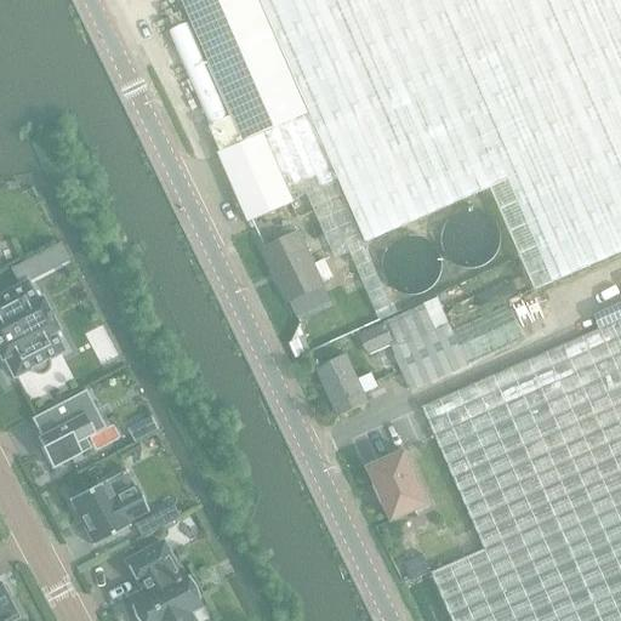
[(339,184),(261,0),(183,0),(233,118),(210,127),(221,154),(218,155),(249,223),(294,204),(308,198),(339,184)]
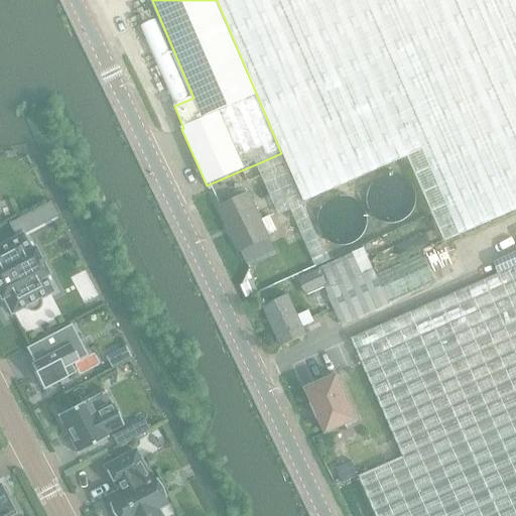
[(515,0),(217,0),(281,153),(256,164),(279,215),(289,211),(315,267),(330,260),(303,202),(377,170),(378,169),(379,169),(381,168),(395,162),(398,161),(408,157),(442,239),(443,241),(444,243),(515,212),(515,0)]
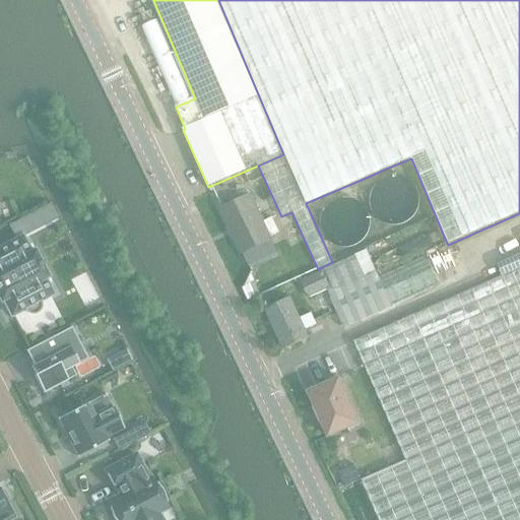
[(421,203),(421,202),(420,195),(416,188),(410,183),(403,181),(396,182),(391,184),(388,186),(384,190),(382,193),(381,197),(380,201),(380,205),(382,210),(386,216),(389,219),(393,221),(401,222),(408,221),(414,218),(417,215),(419,211),(421,207),(421,203)]
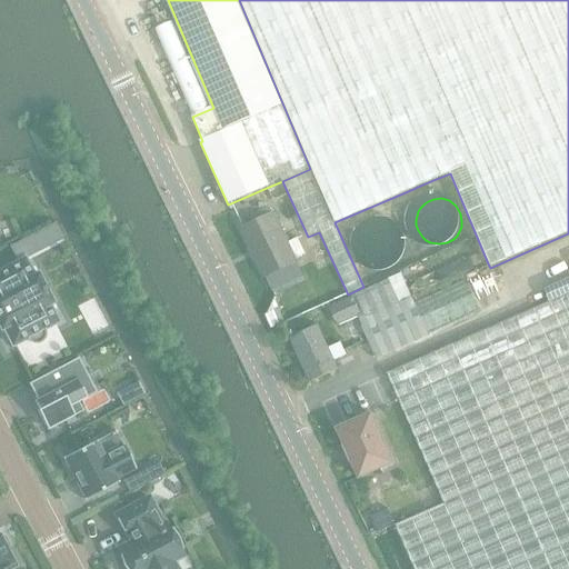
[(287,242),(272,215),(241,229),(265,277),(296,262),(295,260),(313,251),(306,235),(287,242)]
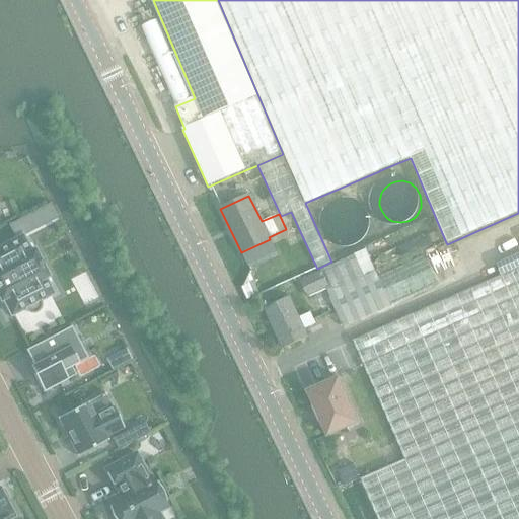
[(367,222),(367,221),(366,213),(361,207),(355,202),(348,201),(341,201),(336,203),(332,205),(327,212),(326,216),(325,220),(325,224),(326,229),(330,235),(335,238),(339,240),(346,242),(353,241),(360,237),(363,233),(365,230),(367,226),(367,222)]
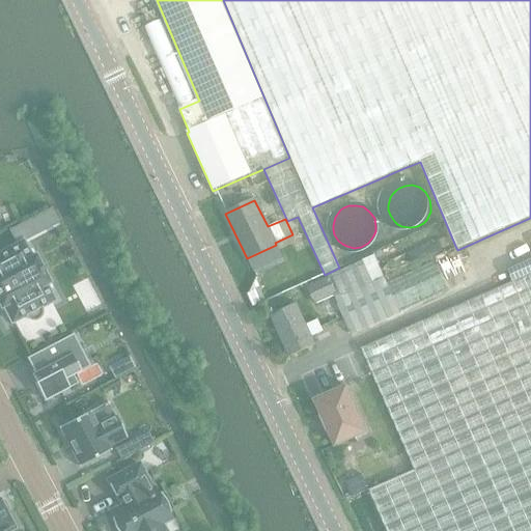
[(23,241),(0,252),(0,307),(0,308),(3,307),(11,324),(24,316),(27,319),(30,322),(33,322),(37,320),(40,318),(42,315),(43,311),(42,308),(54,301),(46,284),(49,283),(43,271),(44,271),(42,267),(40,268),(34,255),(31,257),(23,241)]
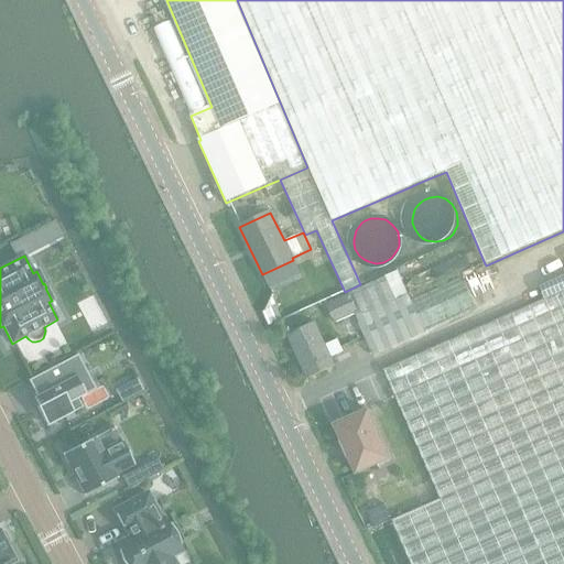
[(399,274),(325,305),(334,324),(353,315),(372,359),(425,335),(424,334),(476,310),(461,275),(410,300),(399,274)]
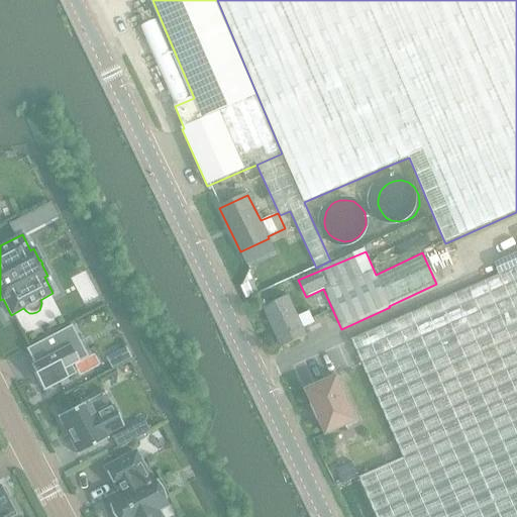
[(516,516),(516,253),(494,264),(499,276),(352,342),(406,459),(362,479),(378,516),(516,516)]
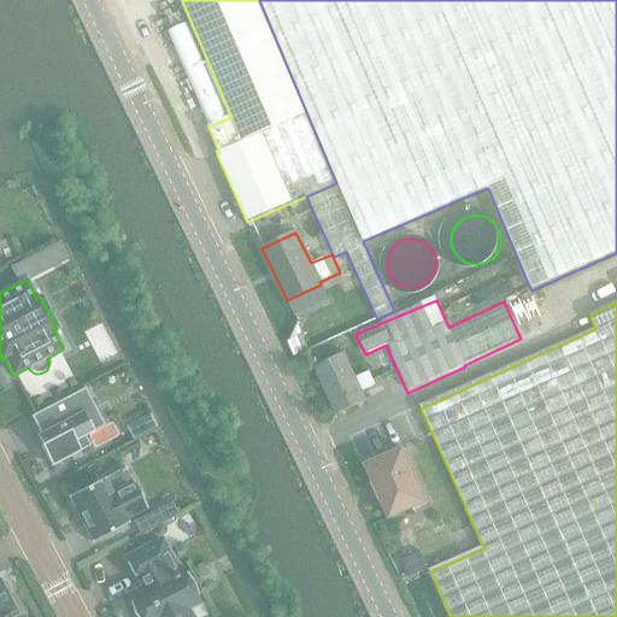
[(376,387),(369,374),(356,380),(345,353),(313,368),(336,416),(366,403),(363,393),(376,387)]
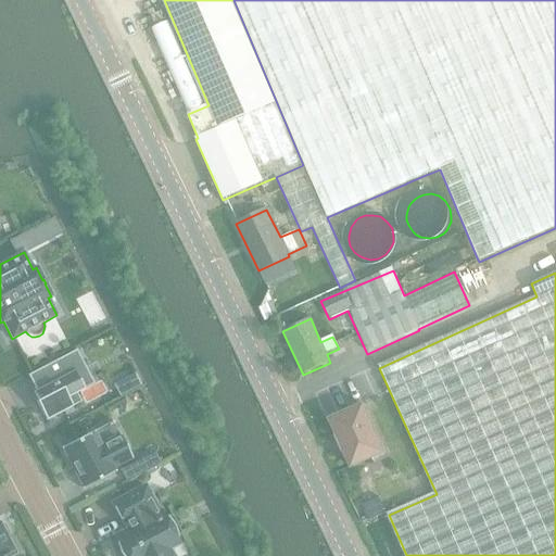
[(76,350),(27,376),(36,390),(39,399),(37,400),(37,401),(36,402),(38,404),(37,404),(46,421),(81,402),(76,393),(93,383),(76,350)]
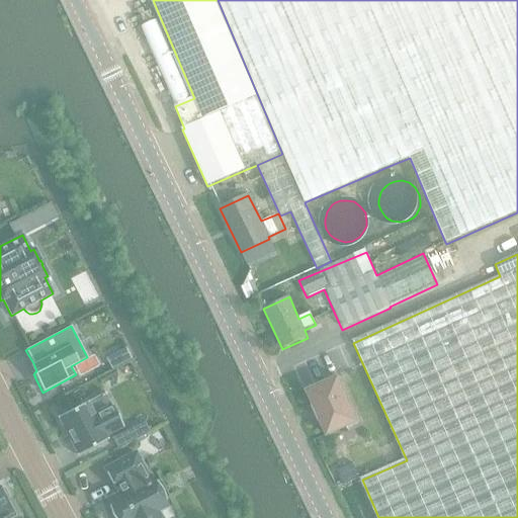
[(358,422),(339,377),(307,392),(314,408),(313,408),(318,420),(319,419),(326,436),(358,422)]
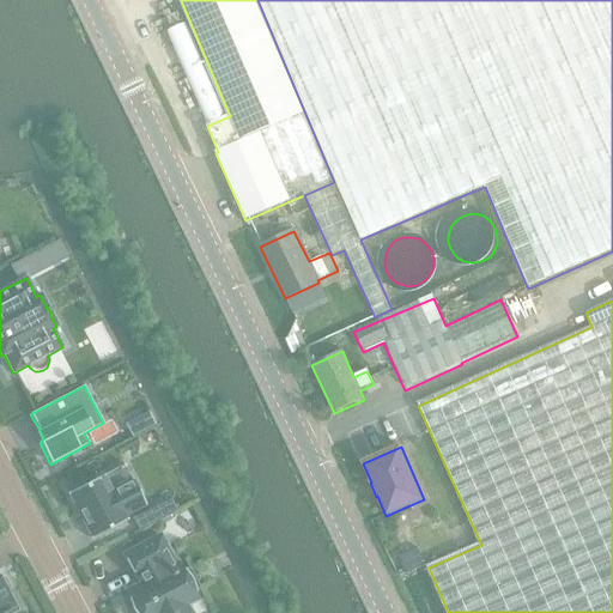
[(105,477),(67,495),(91,540),(128,522),(125,519),(146,508),(134,481),(113,491),(105,477)]
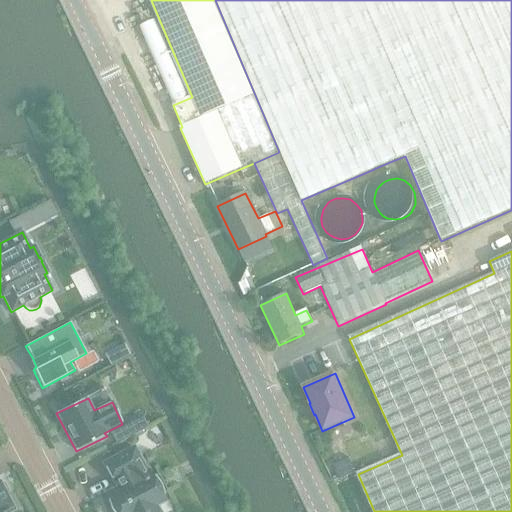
[(112,511),(158,511),(155,506),(164,501),(159,485),(149,471),(146,473),(133,448),(103,464),(113,483),(116,481),(119,487),(105,494),(111,510),(112,511)]
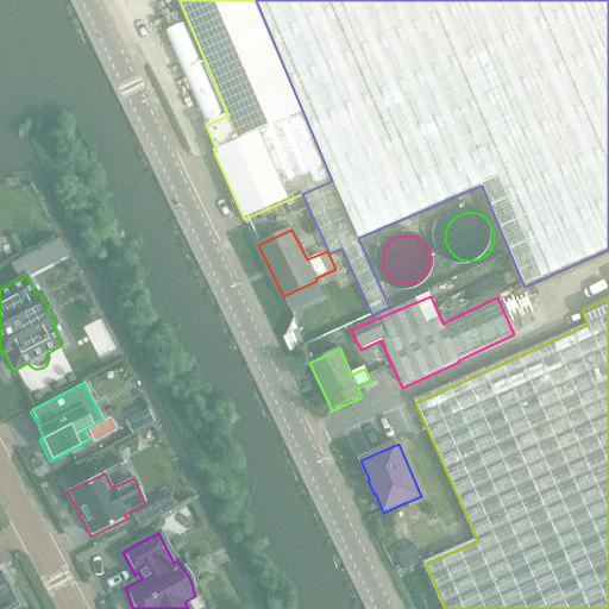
[(403,571),(422,563),(415,544),(395,553),(403,571)]
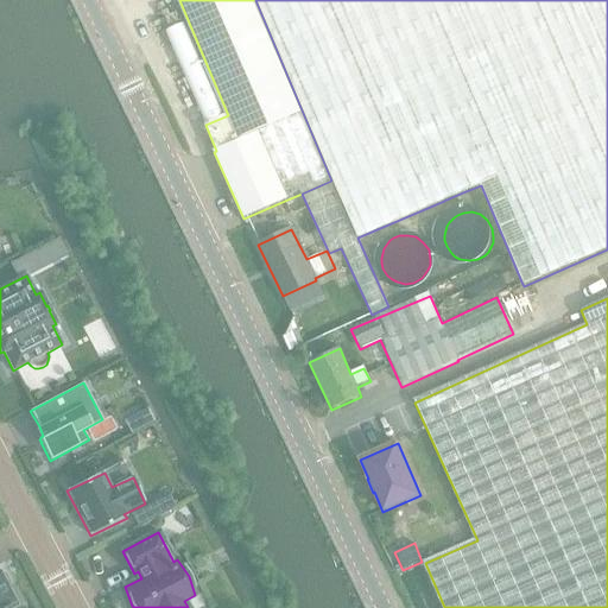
[(0,607),(14,607),(19,606),(10,587),(5,589),(0,578),(0,607)]
